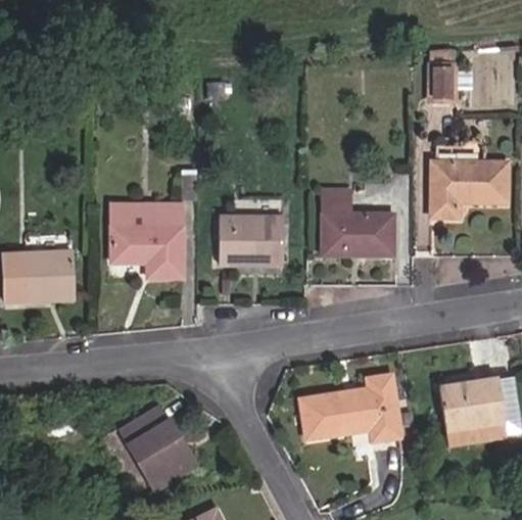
[(428,99),(455,99),(455,63),(447,62),(446,52),(427,52),(428,99)]
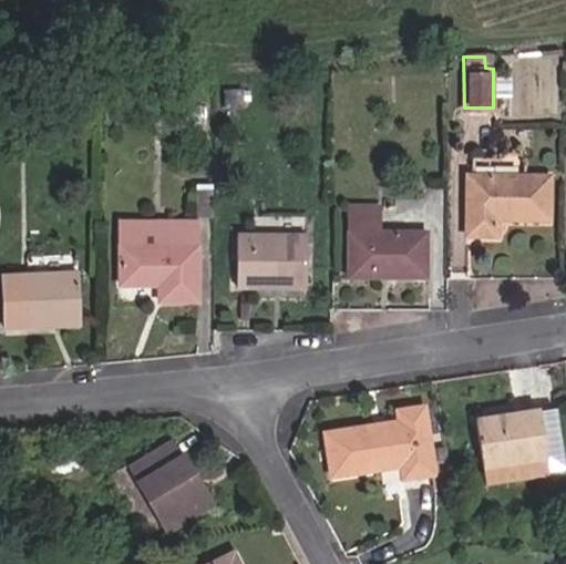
[(498,217),(549,218),(549,173),(466,173),(465,234),(497,234),(498,217)]
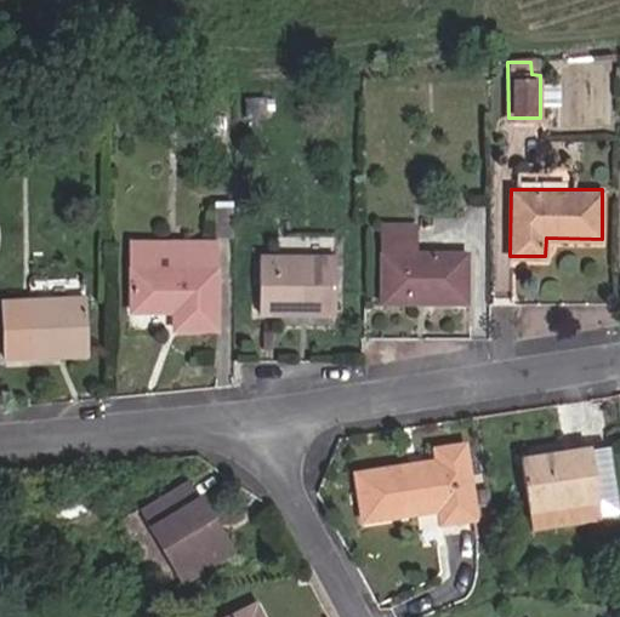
[(172,327),(216,329),(215,239),(188,239),(188,199),(130,200),(129,310),(172,310),(172,327)]
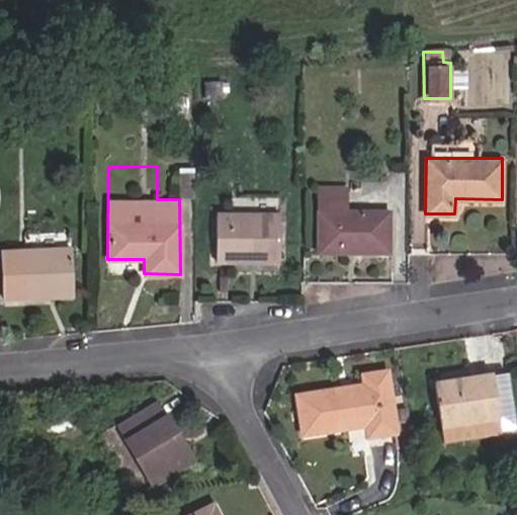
[(157,199),(179,199),(179,166),(157,166),(157,199)]
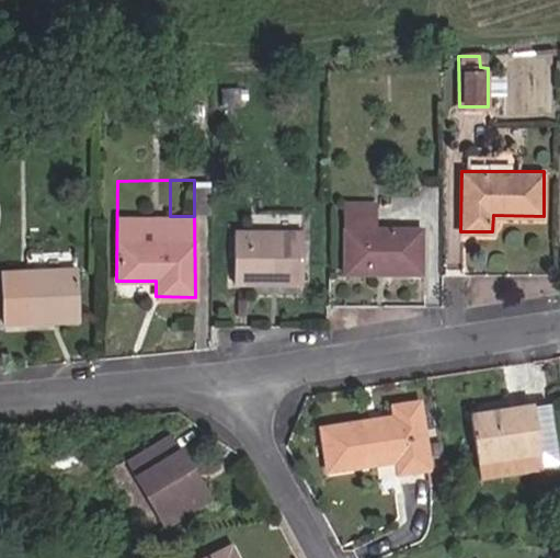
[(375,272),(422,273),(423,226),(375,227),(375,201),(343,201),(343,264),(375,265),(375,272)]
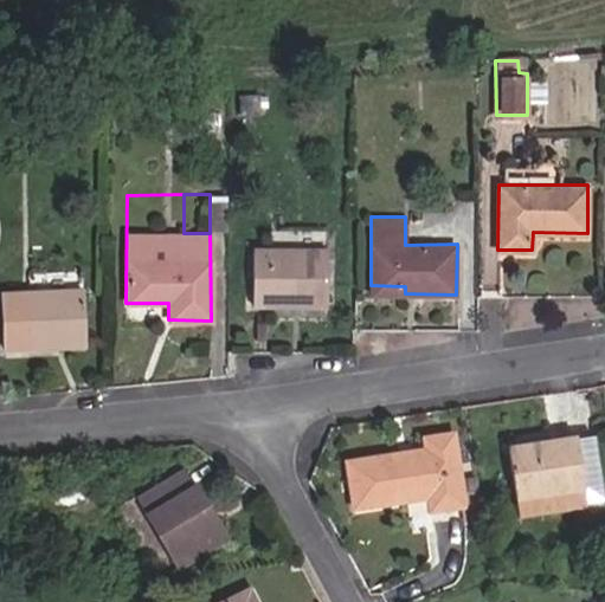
[(252,306),(328,306),(328,247),(252,247),(252,306)]
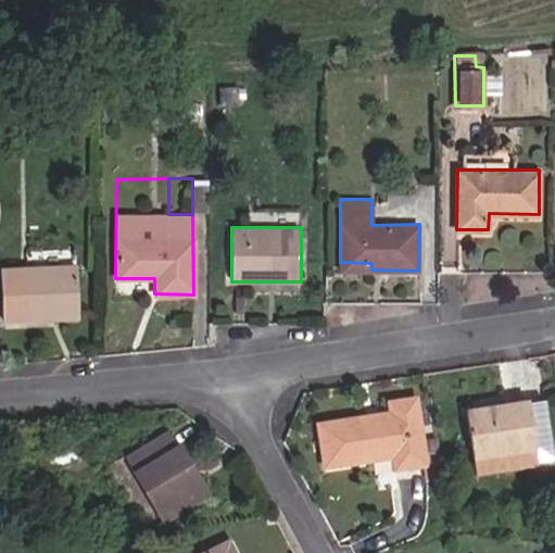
[(3,319),(79,316),(77,263),(1,266),(3,319)]
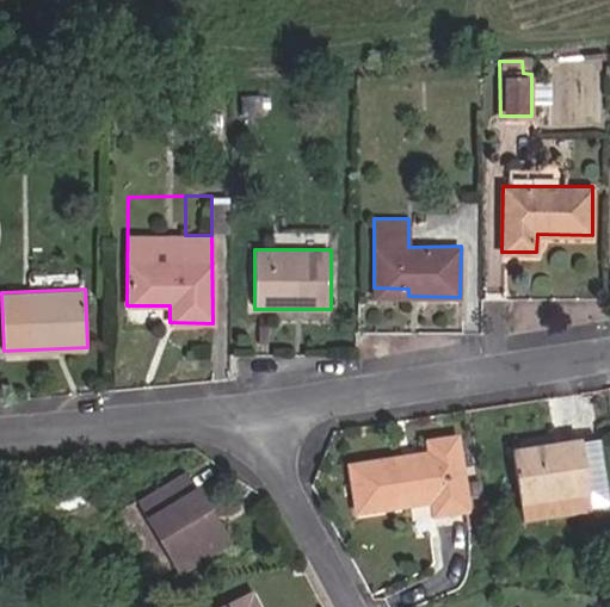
[(433,513),(468,508),(457,434),(426,439),(429,451),(349,463),(356,512),(431,500),(433,513)]
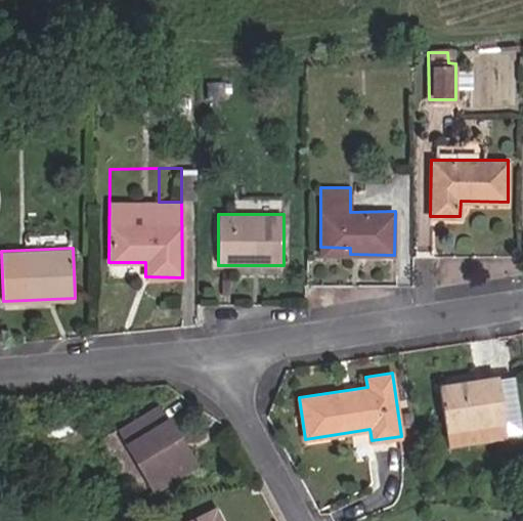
[(507,436),(522,434),(522,431),(515,377),(498,380),(497,376),(438,385),(446,436),(506,427),(507,436)]
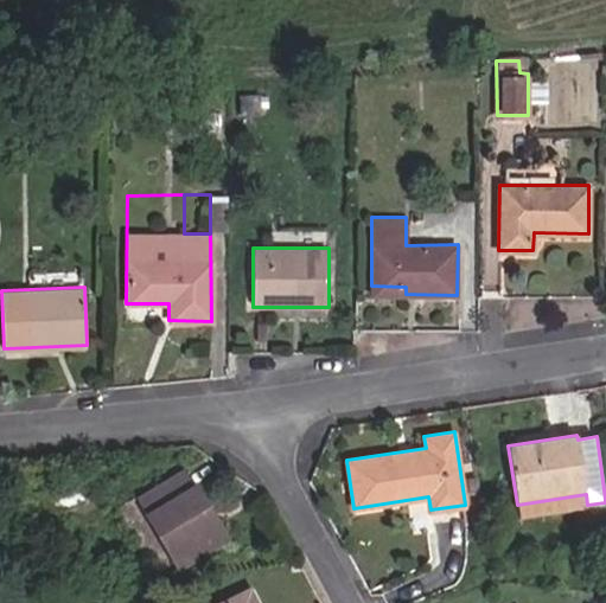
[(203,510),(209,505),(186,467),(138,495),(180,565),(223,540),(203,510)]
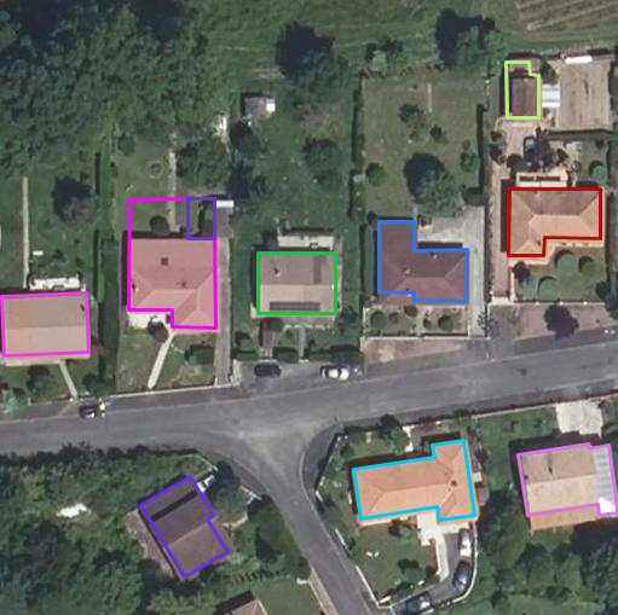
[(261,614),(254,599),(223,614),(261,614)]
